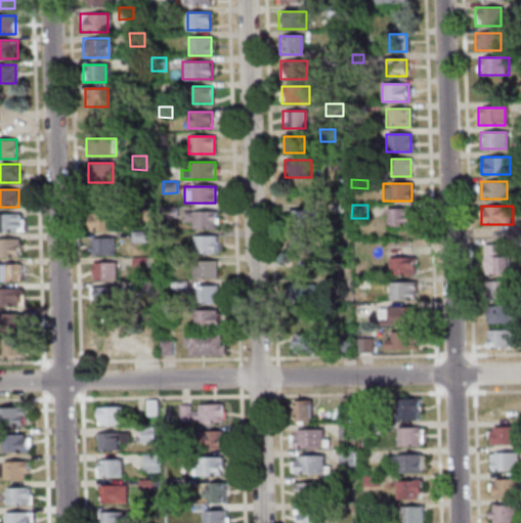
[(149,208),(135,207),(134,221),(148,221),(149,208)]
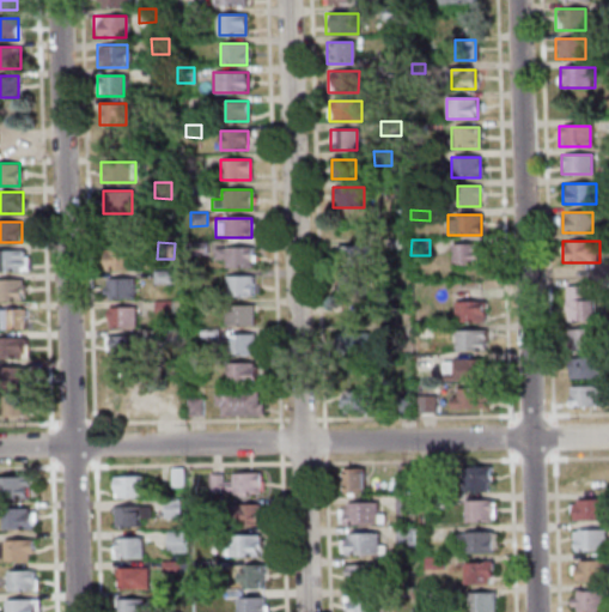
[(480,243),(451,243),(451,265),(480,265),(480,243)]
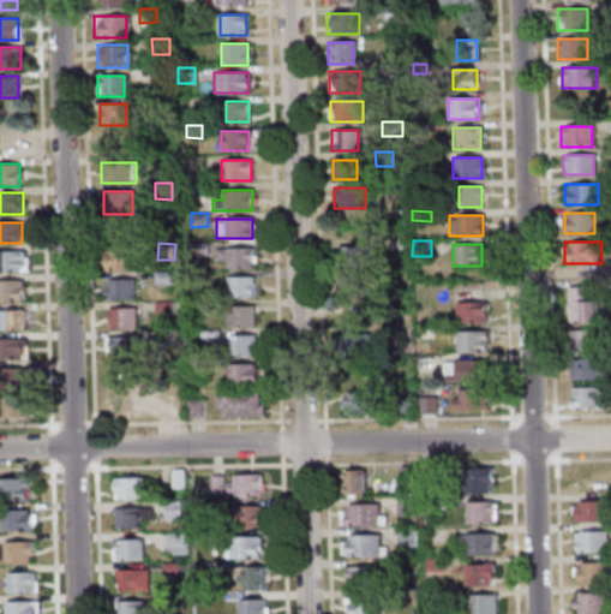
[(363,246),(337,246),(337,267),(363,267),(363,246)]
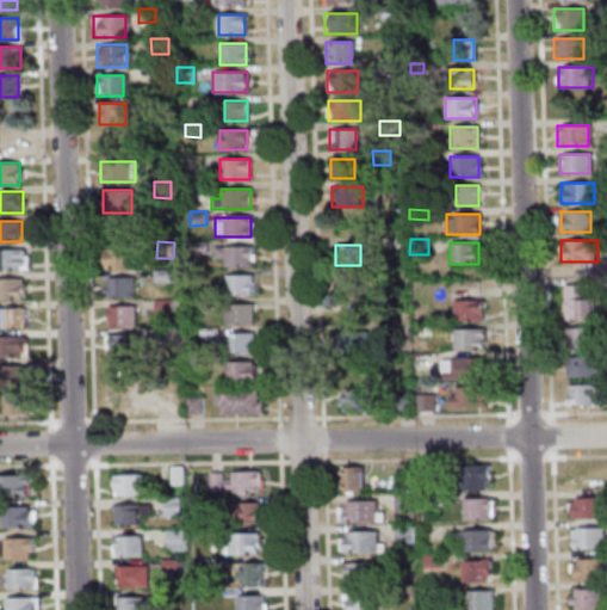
[(251,246),(212,246),(212,266),(251,266),(251,246)]
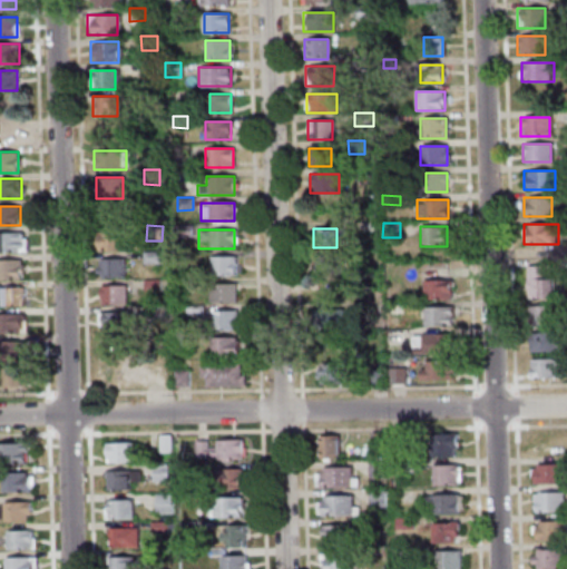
[(124,231),(96,231),(96,251),(124,251),(124,231)]
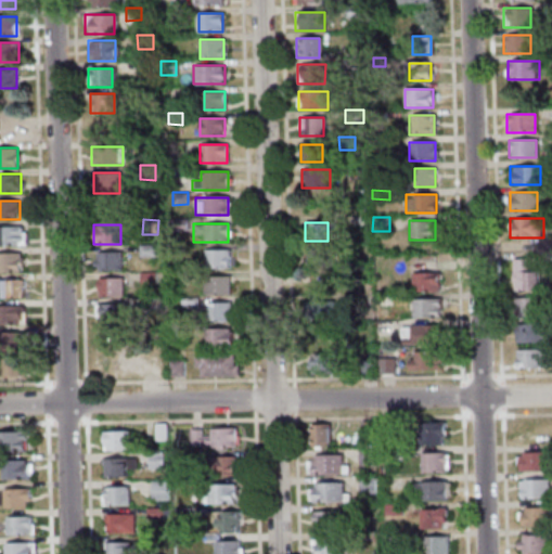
[(0,246),(25,246),(25,227),(0,227),(0,246)]
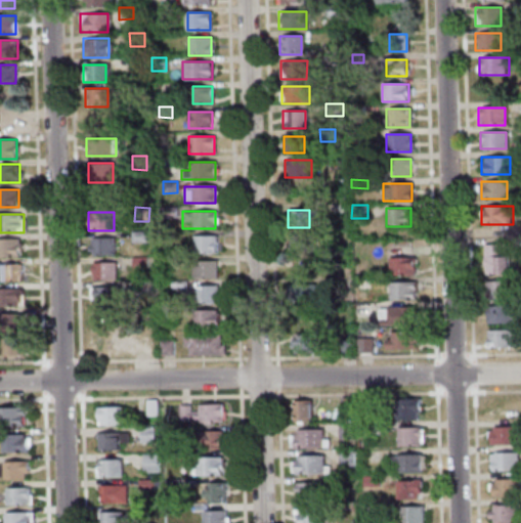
[(520,227),(512,227),(511,238),(520,238),(520,227)]
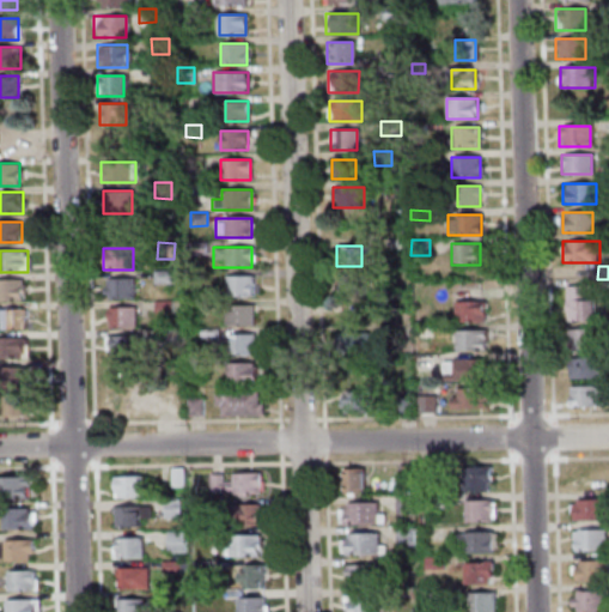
[(153,271),(153,284),(171,283),(170,270),(153,271)]
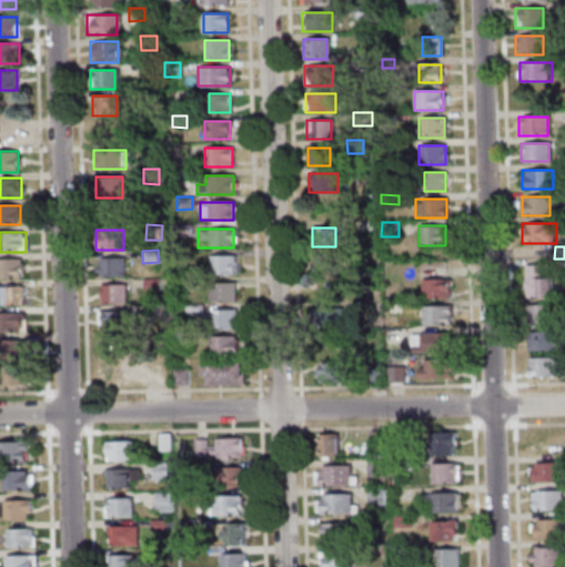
[(235,255),(209,255),(209,275),(235,275),(235,255)]
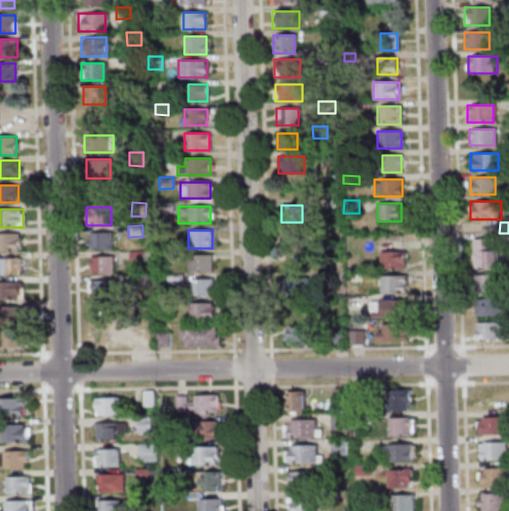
[(86,249),(111,249),(111,232),(86,232),(86,249)]
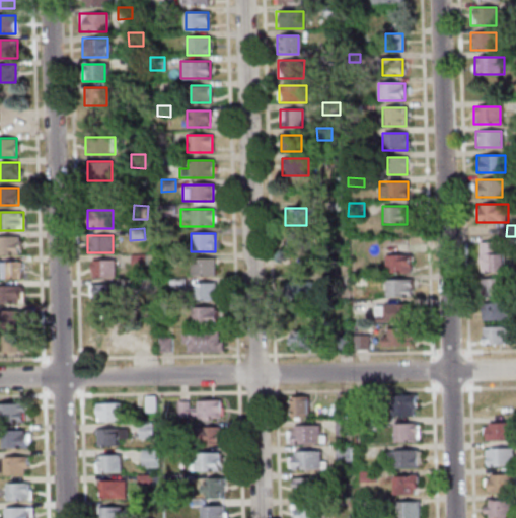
[(0,254),(20,254),(20,236),(0,236),(0,254)]
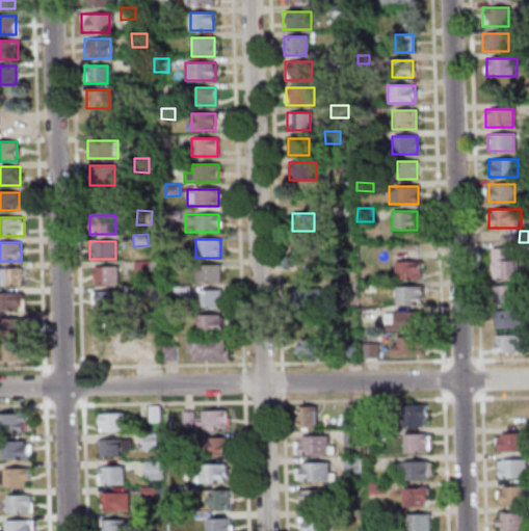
[(516,277),(516,259),(506,259),(506,248),(492,248),(492,279),(516,277)]
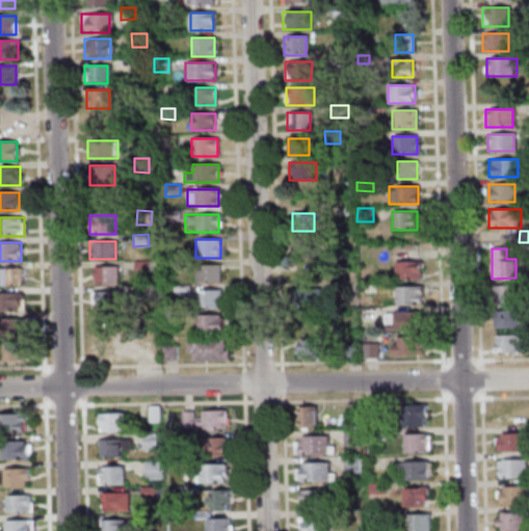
[(166,260),(166,271),(181,271),(181,260),(166,260)]
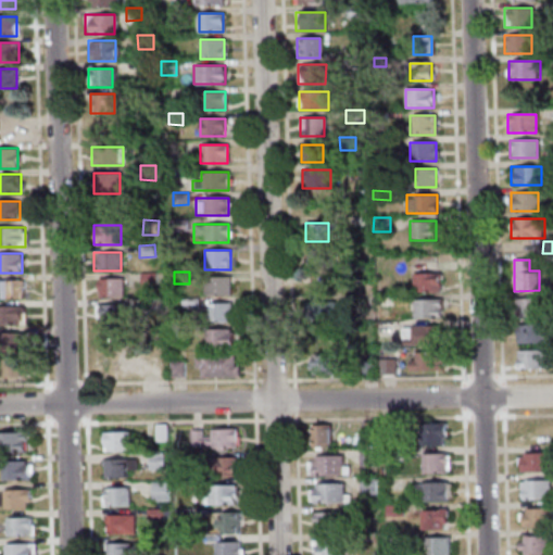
[(139,273),(139,282),(155,282),(155,273),(139,273)]
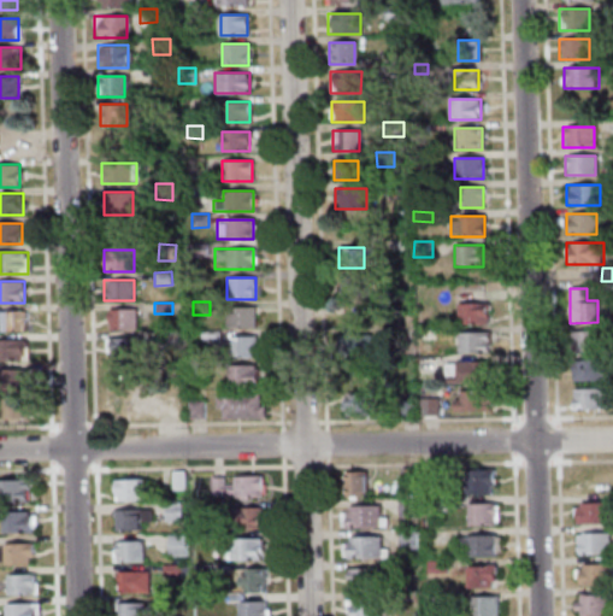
[(487,303),(457,303),(457,324),(487,324),(487,303)]
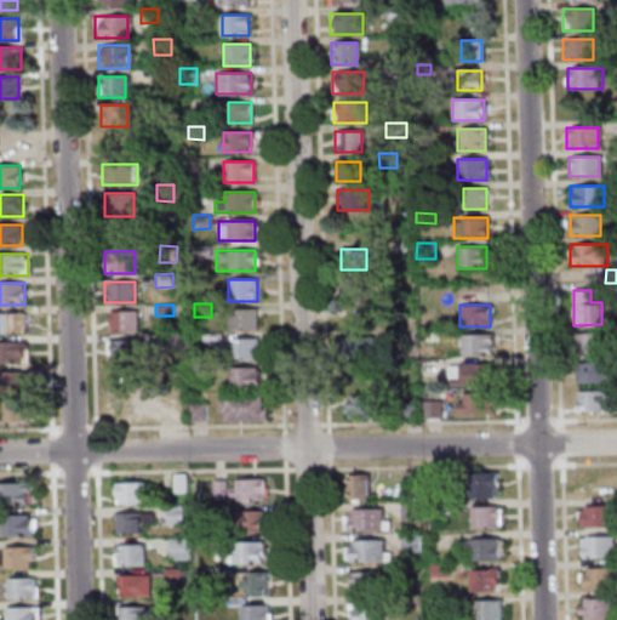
[(255,310),(229,310),(229,330),(255,330),(255,310)]
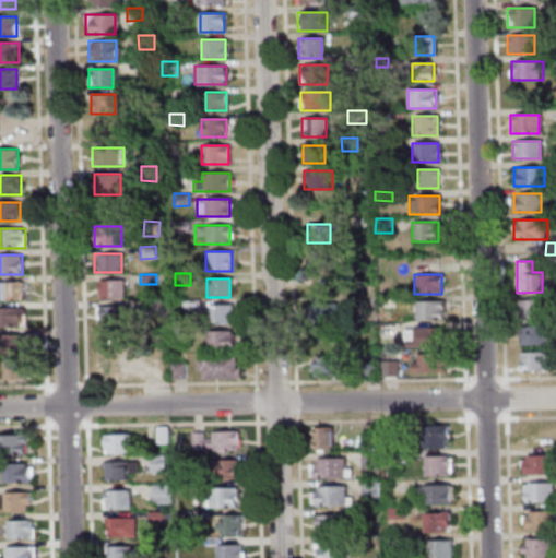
[(97,298),(123,298),(123,280),(97,280),(97,298)]
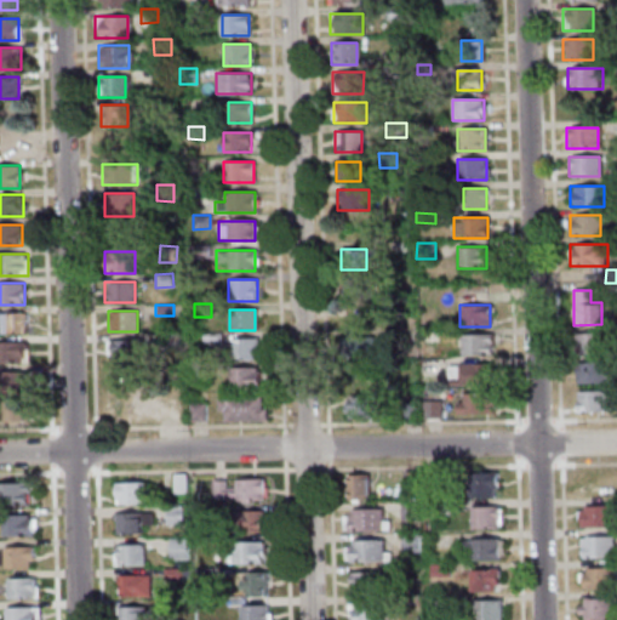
[(0,334),(26,334),(26,313),(0,313),(0,334)]
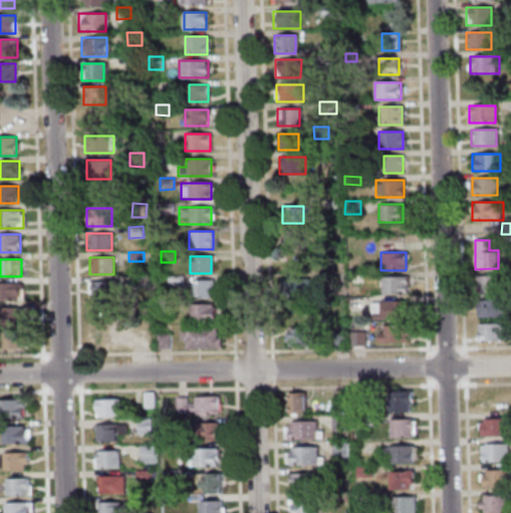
[(182,274),(164,274),(164,288),(182,288),(182,274)]
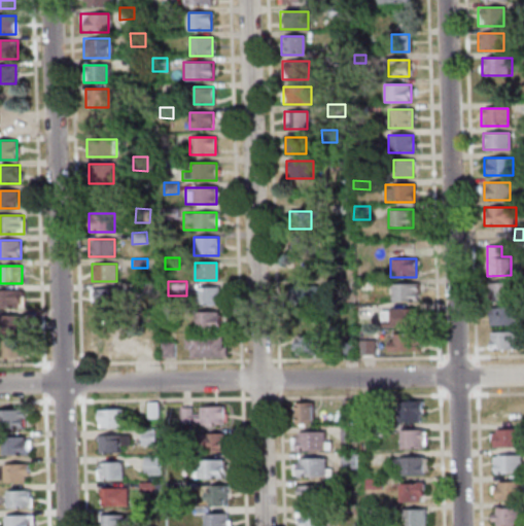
[(118,283),(118,292),(136,292),(136,283),(118,283)]
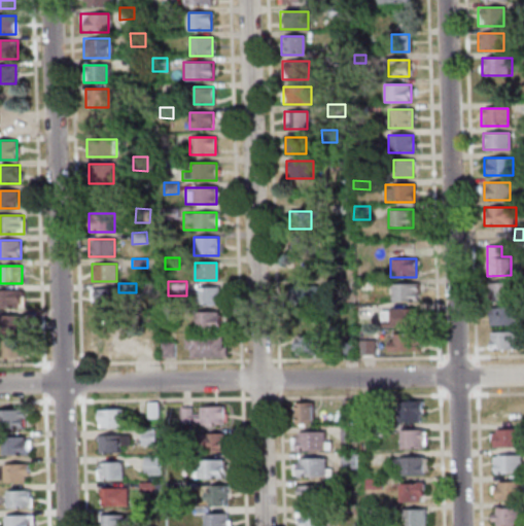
[(513,300),(513,283),(490,283),(490,300),(513,300)]
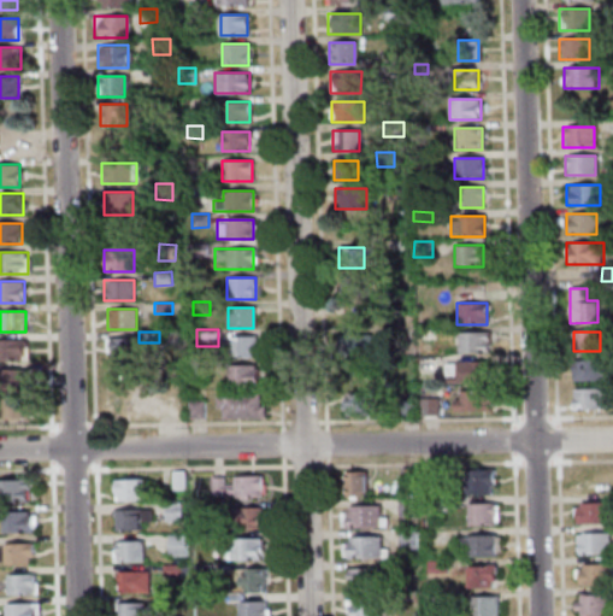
[(488,352),(488,333),(458,333),(458,352),(488,352)]
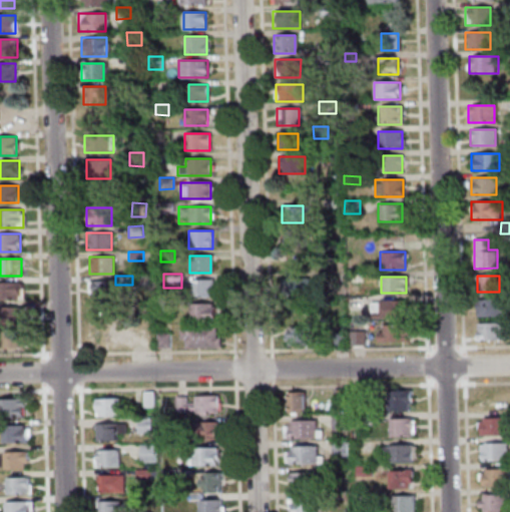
[(282,279),(282,300),(309,300),(309,279),(282,279)]
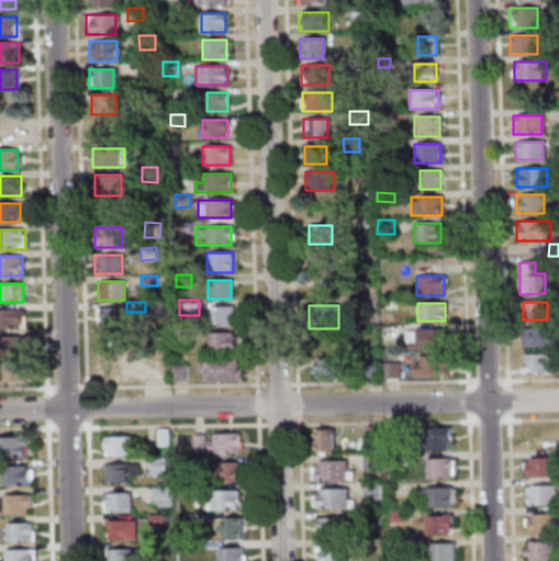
[(233,325),(233,306),(209,306),(209,325),(233,325)]
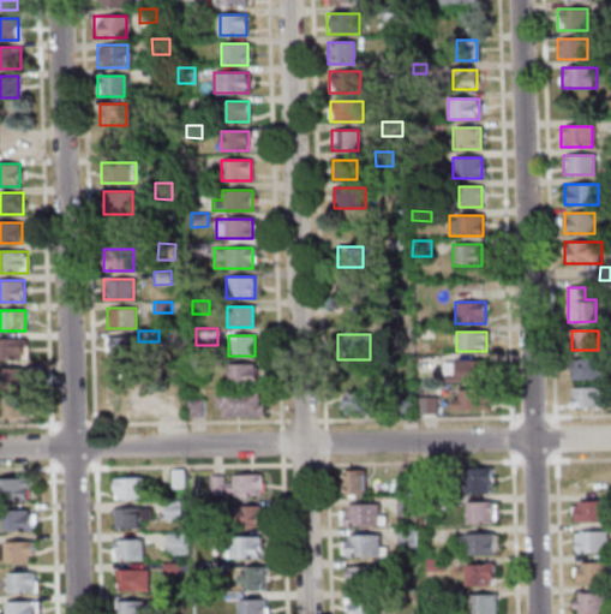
[(0,359),(24,359),(24,338),(0,338),(0,359)]
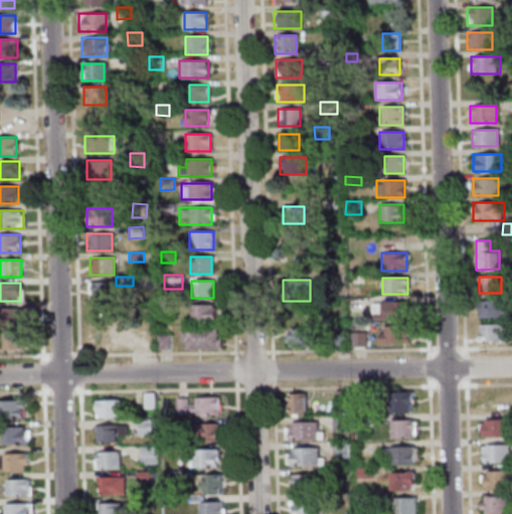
[(89,299),(112,299),(112,283),(89,283),(89,299)]
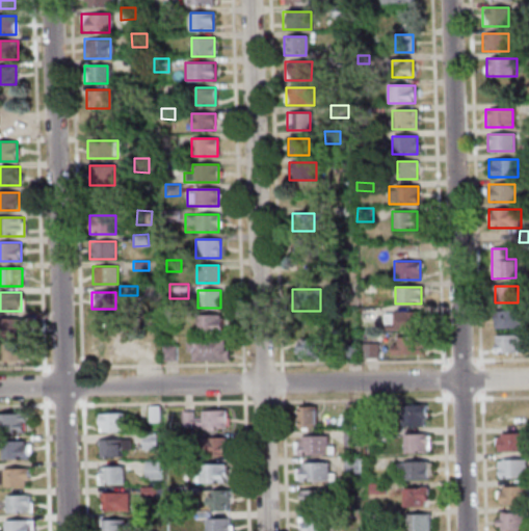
[(494,327),(518,327),(518,311),(494,311),(494,327)]
